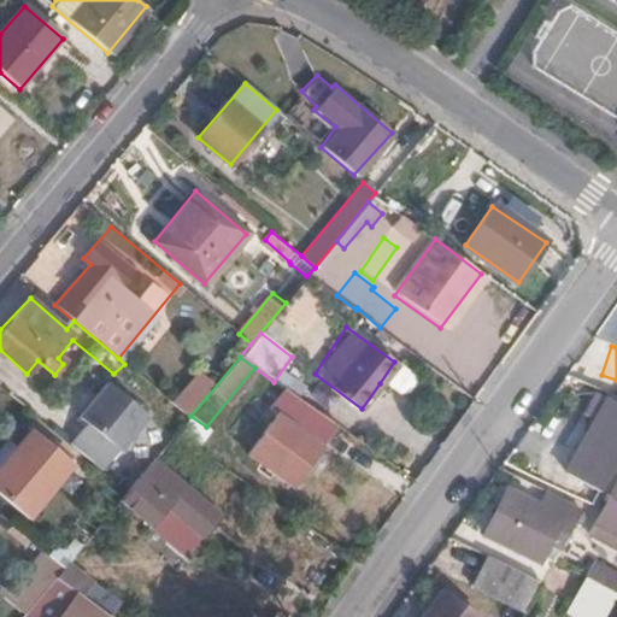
[(406,371),(394,362),(380,383),(392,392),(403,389),(409,381),(406,371)]
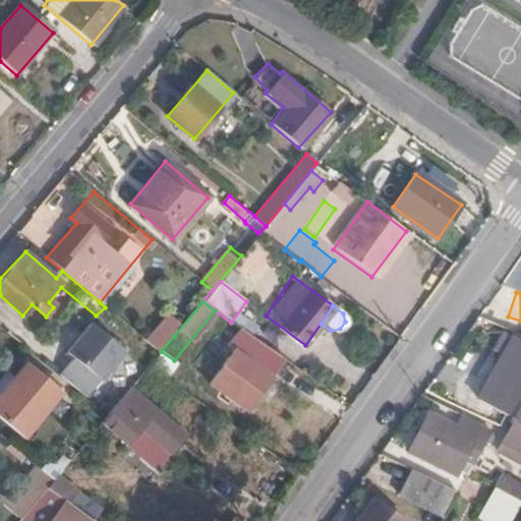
[(230,400),(245,410),(281,358),(234,324),(222,340),(233,348),(250,360),(238,379),(242,382),(230,400)]
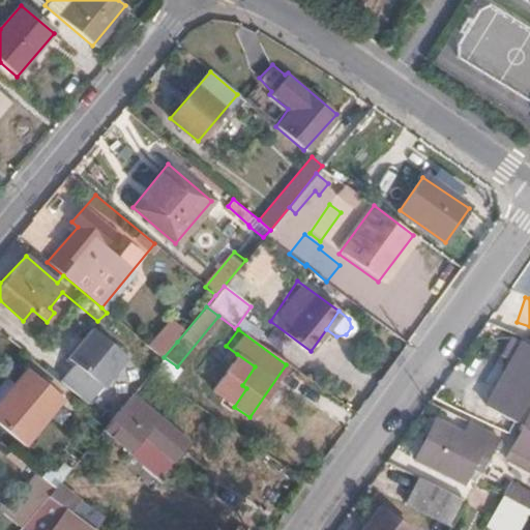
[(88,404),(125,357),(91,330),(67,359),(74,364),(60,381),(88,404)]
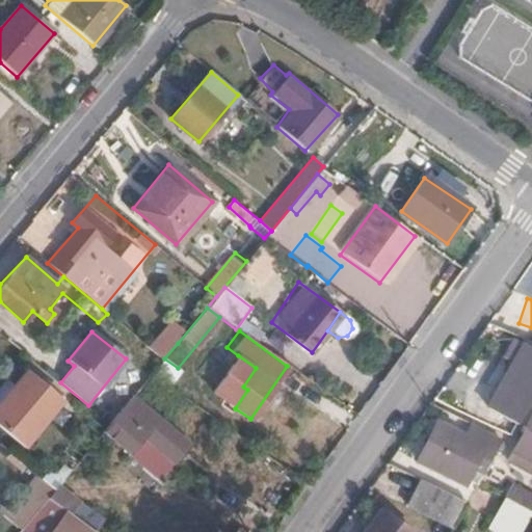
[(164,358),(178,343),(164,331),(149,349),(162,361),(164,358)]
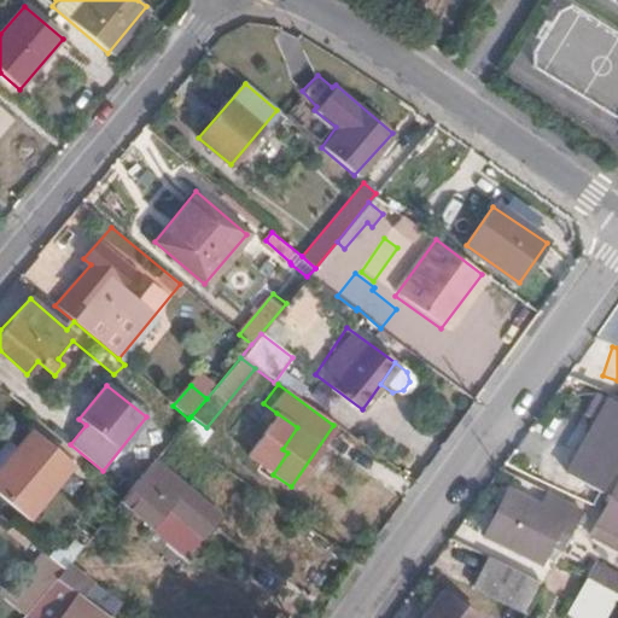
[(598,493),(617,454),(617,407),(610,403),(567,472),(598,493)]
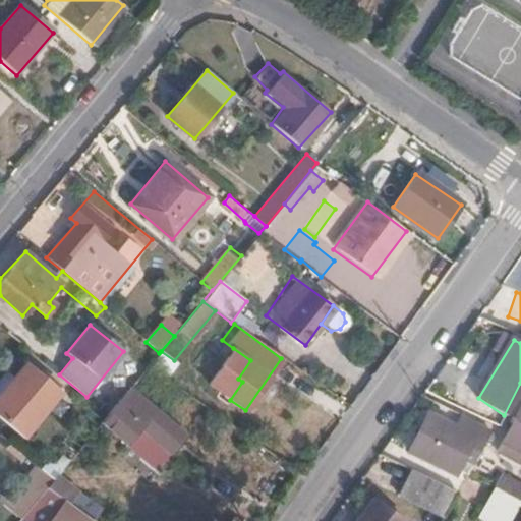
[(250,360),(233,348),(208,386),(230,400),(242,382),(238,379),(250,360)]
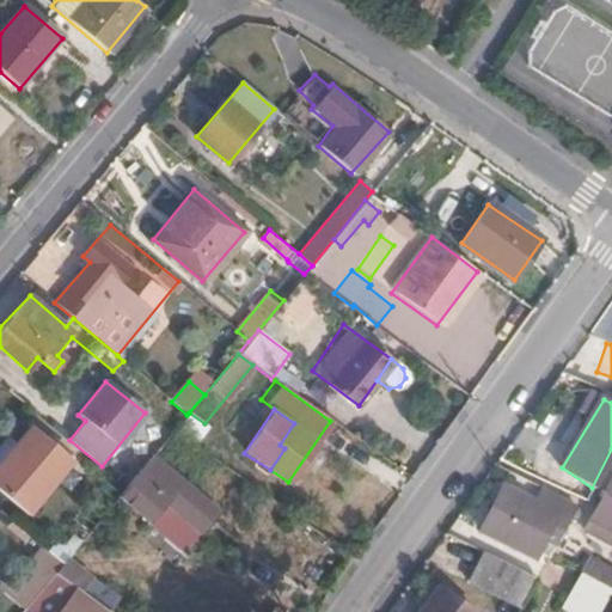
[(0,460),(0,488),(28,512),(69,463),(28,427),(0,460)]
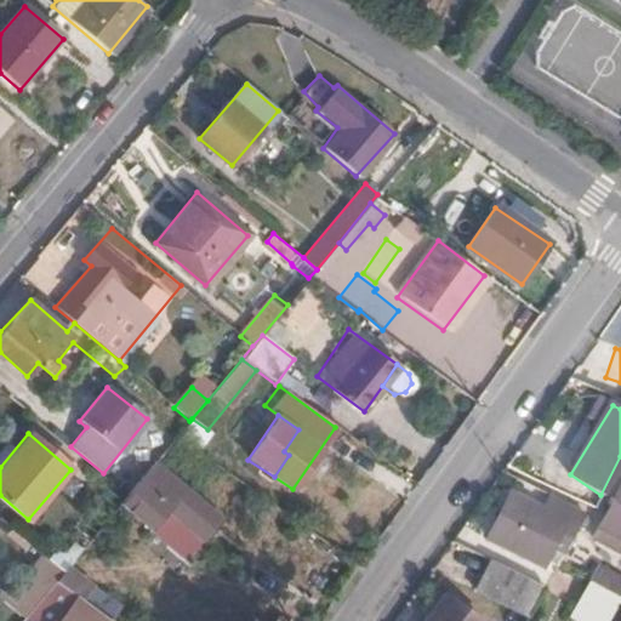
[(154,463),(119,506),(248,614),(284,573),(154,463)]
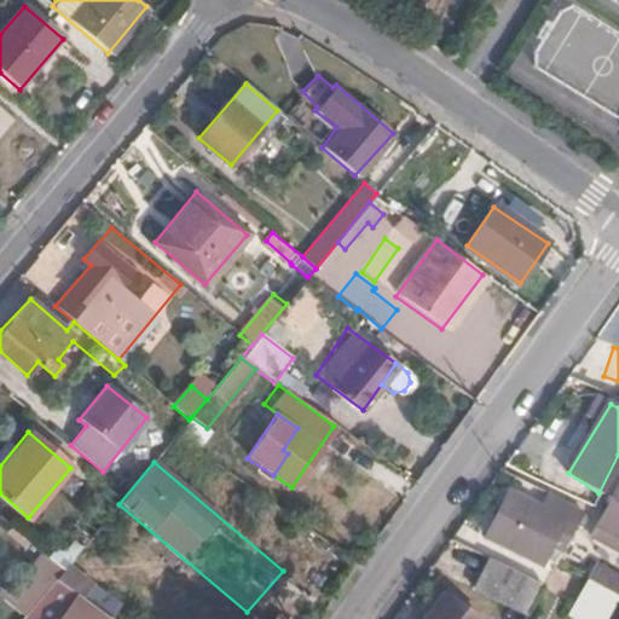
[(392,468),(401,474),(405,468),(397,462),(392,468)]
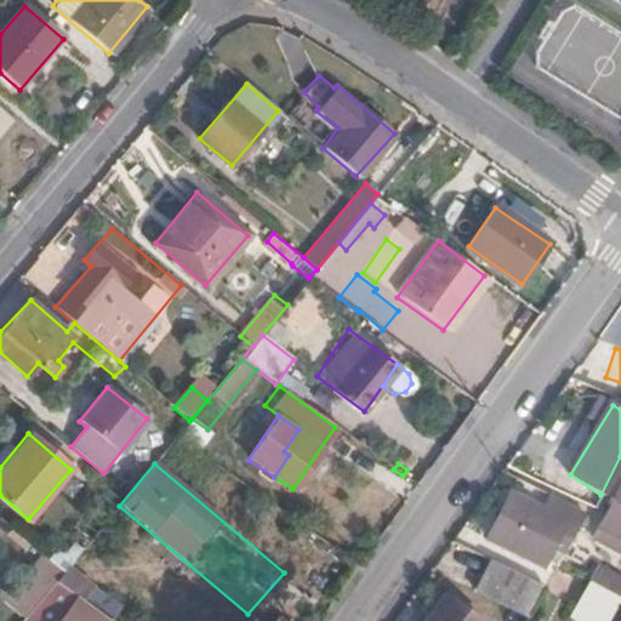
[(262,496),(279,508),(292,489),(274,477),(262,496)]
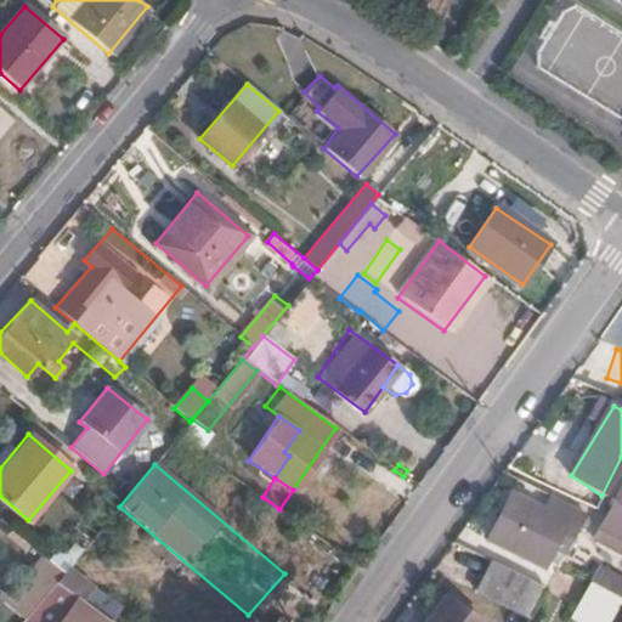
[(621,485),(593,538),(621,554),(621,553),(621,485)]
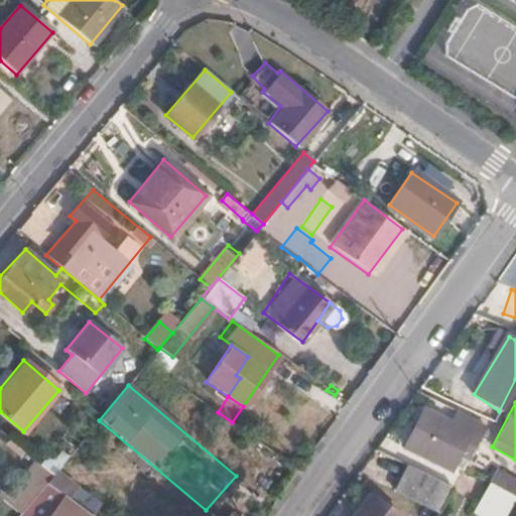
[(480,424),(457,411),(452,420),(424,406),(403,446),(447,471),(459,448),(466,453),(480,424)]
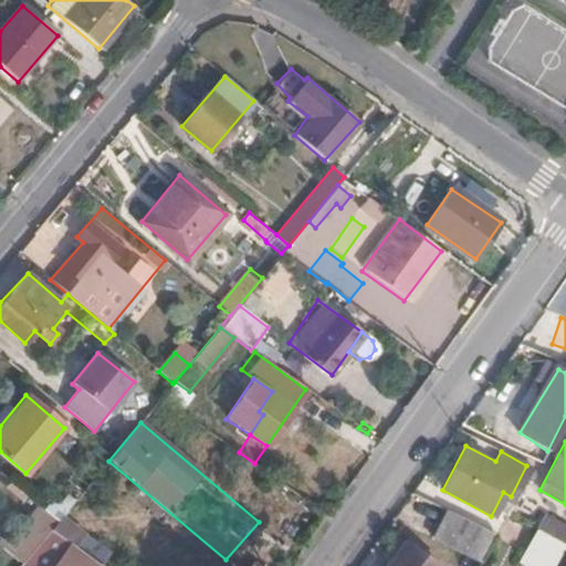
[(52,530),(61,519),(40,501),(10,536),(2,546),(23,564),(52,530)]
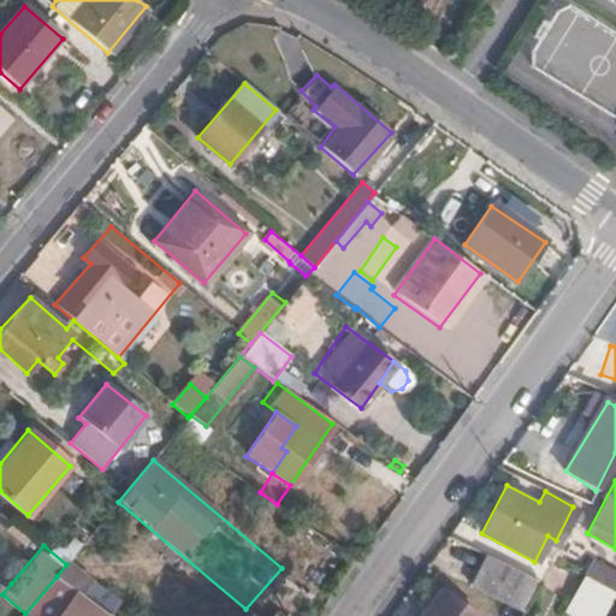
[(537,581),(484,554),(468,582),(522,610),(537,581)]
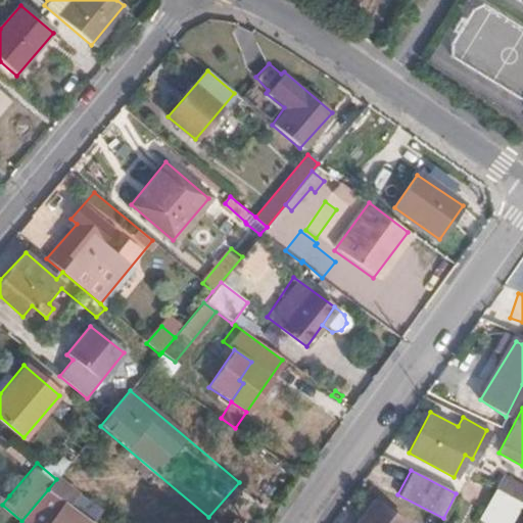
[(498,491),(521,503),(522,498),(522,487),(502,477),(494,490),(498,491)]
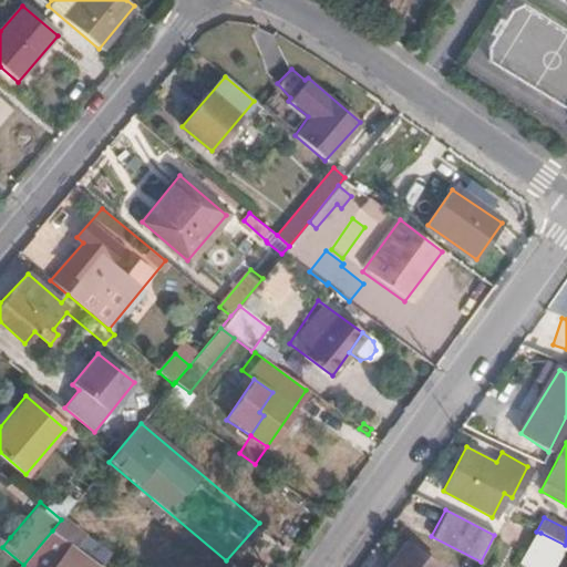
[(52,531),(75,545),(81,536),(61,519),(52,531)]
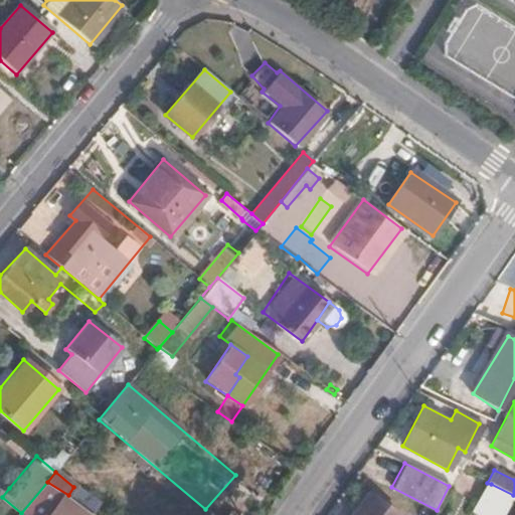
[(476,514),(477,514),(502,514),(513,495),(491,484),(476,514)]
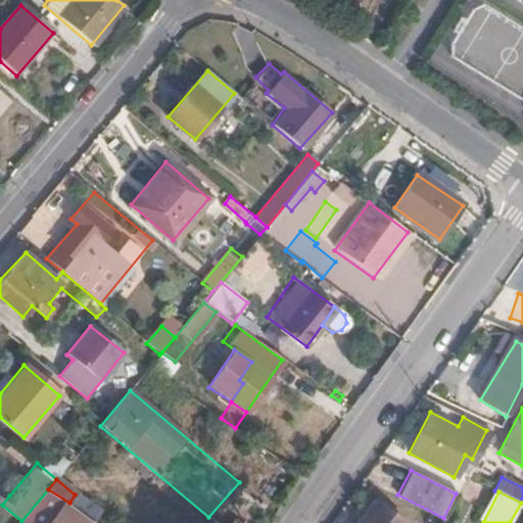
[(399,522),(371,502),(354,522),(399,522)]
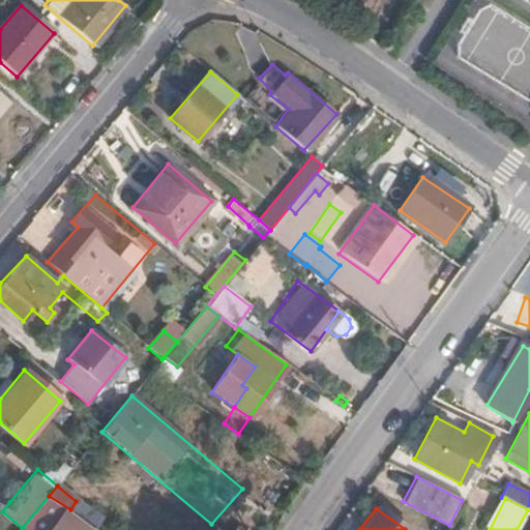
[(89,529),(64,510),(50,529),(89,529)]
